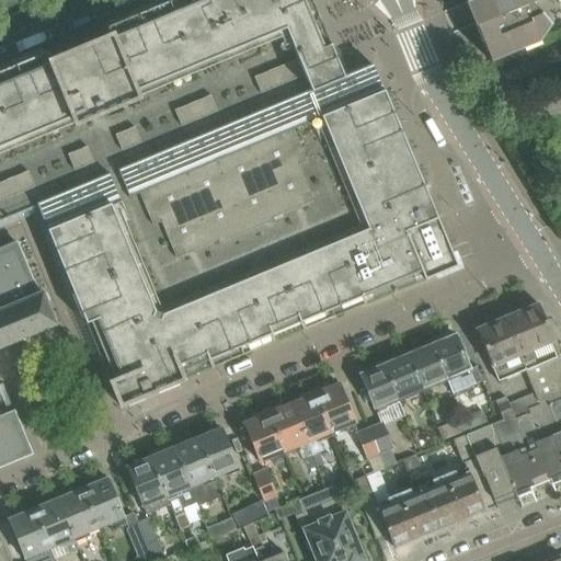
[(0,221),(37,206),(38,209),(46,227),(58,255),(121,407),(196,375),(251,352),(282,339),(306,329),(338,316),(367,304),(398,290),(436,275),(457,266),(446,240),(438,220),(374,65),(370,66),(348,76),(343,78),(310,0),(173,0),(106,29),(110,36),(78,49),(57,58),(50,60),(47,53),(0,71),(0,221)]
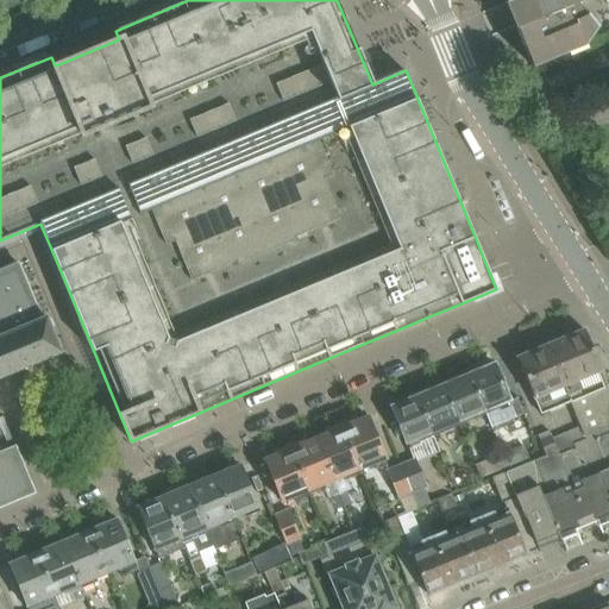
[(608,0),(504,0),(532,67),(584,45),(608,35),(608,0)]
